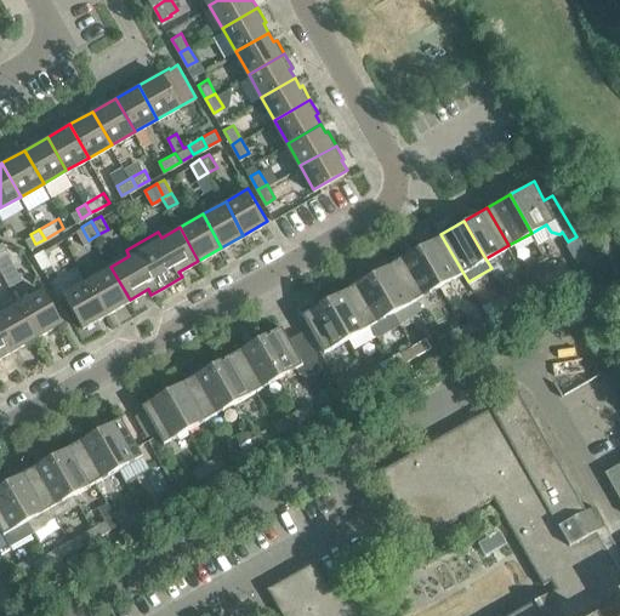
[(462,272),(441,234),(419,246),(441,284),(462,272)]
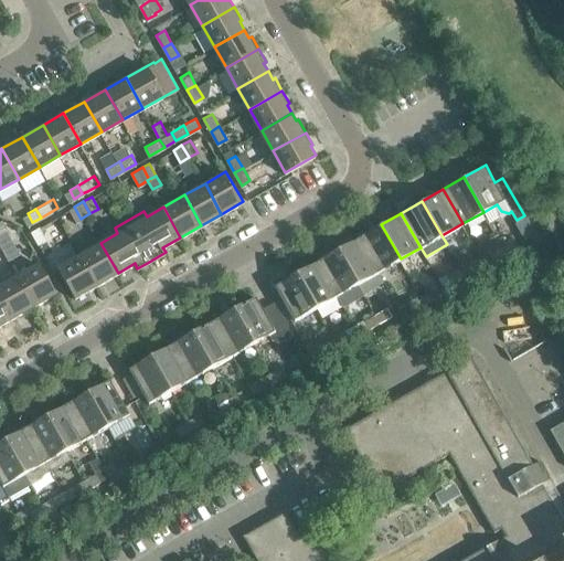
[(0,232),(11,225),(7,217),(0,220),(0,232)]
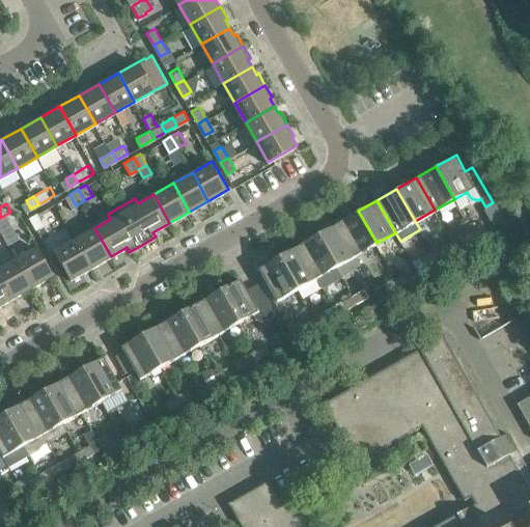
[(40,225),(48,221),(42,210),(33,214),(40,225)]
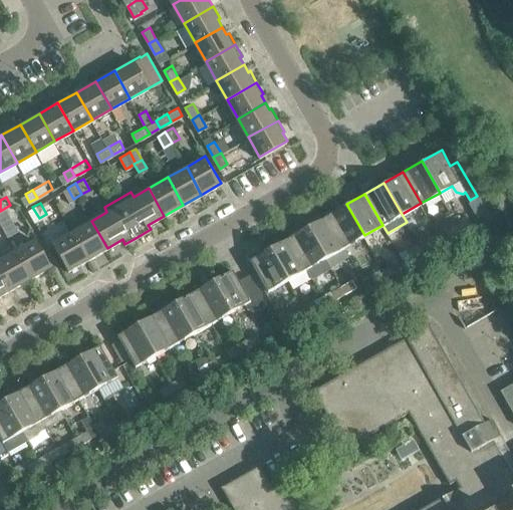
[(346,204),(327,215),(344,246),(364,235),(346,204)]
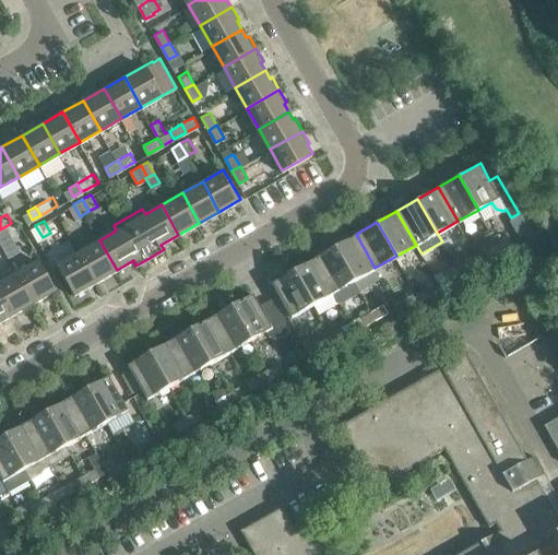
[(499,248),(511,240),(507,232),(495,239),(499,248)]
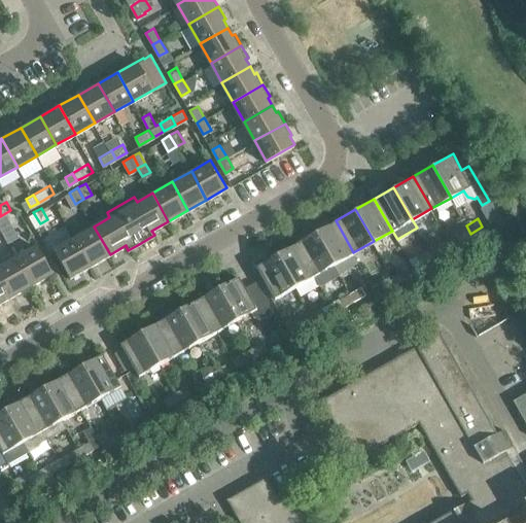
[(353,252),(336,220),(316,232),(334,264),(353,252)]
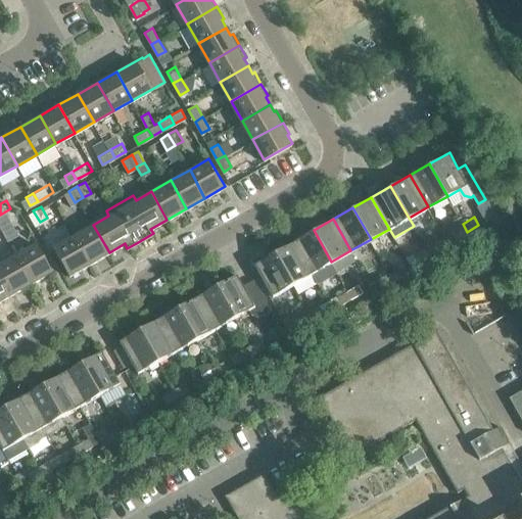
[(456,238),(467,232),(463,224),(452,230),(456,238)]
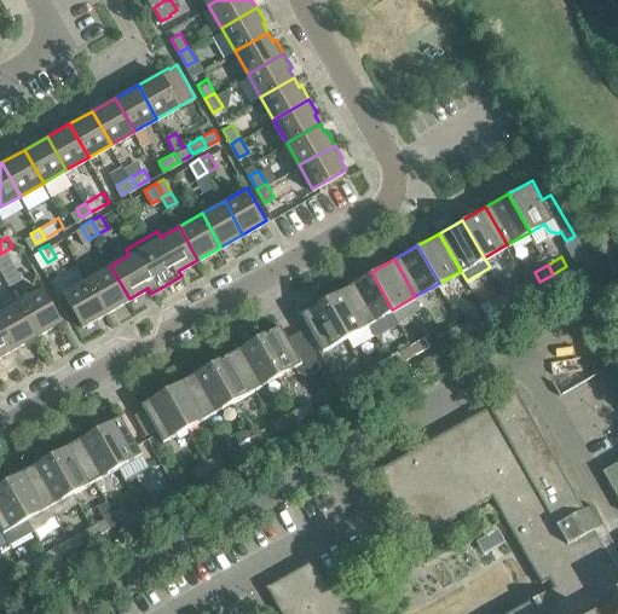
[(130,299),(110,266),(87,278),(107,312),(130,299)]
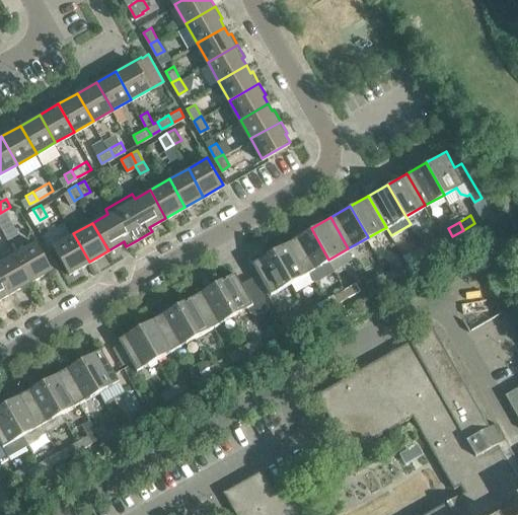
[(292,239),(310,271),(315,279),(334,269),(328,260),(311,228),(292,239)]
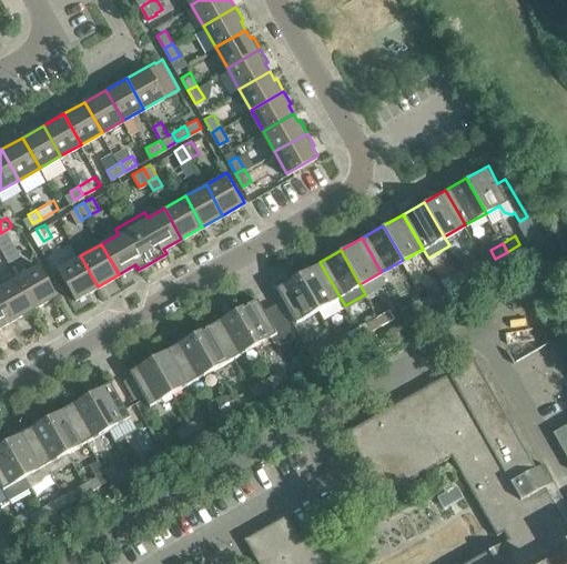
[(98,286),(80,255),(58,268),(76,299),(98,286)]
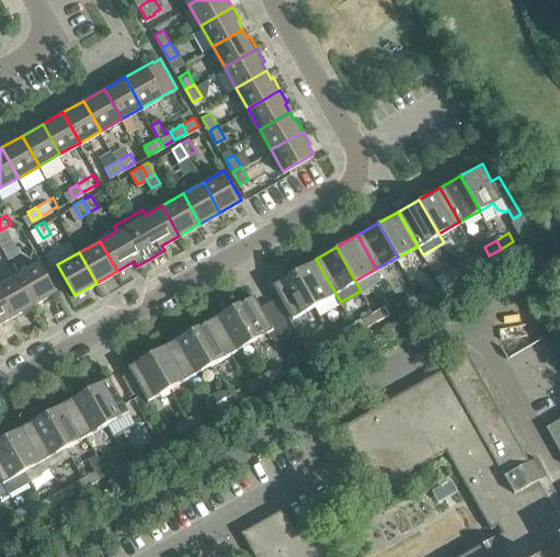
[(460,272),(472,265),(467,257),(455,263),(460,272)]
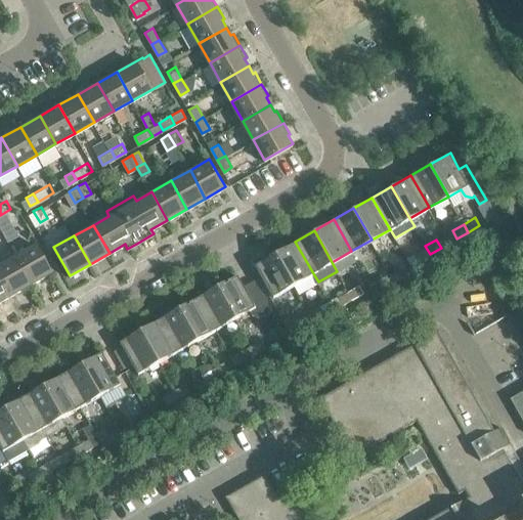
[(313,273),(295,242),(275,252),(294,285),(313,273)]
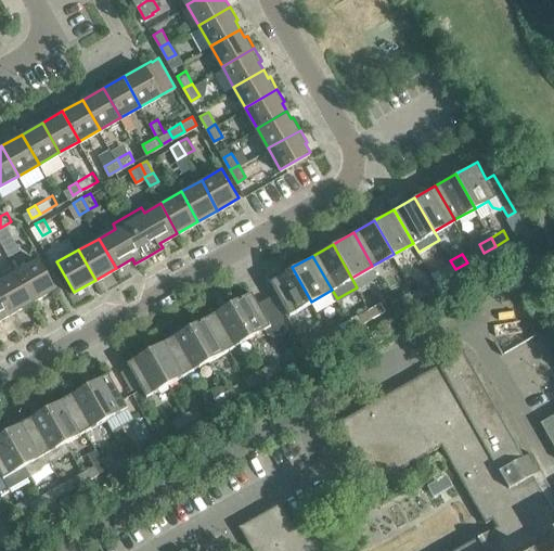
[(35,299),(55,287),(39,257),(17,269),(35,299)]
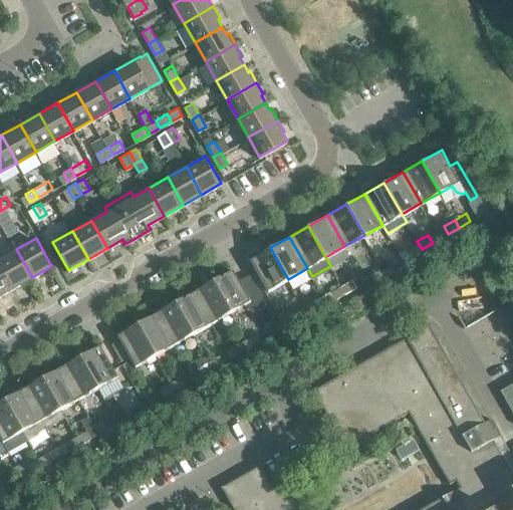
[(411,255),(422,249),(417,241),(406,247),(411,255)]
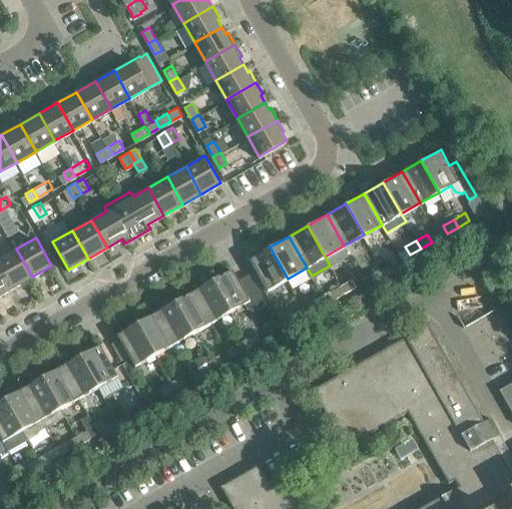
[(288,279),(270,246),(249,258),(268,290),(288,279)]
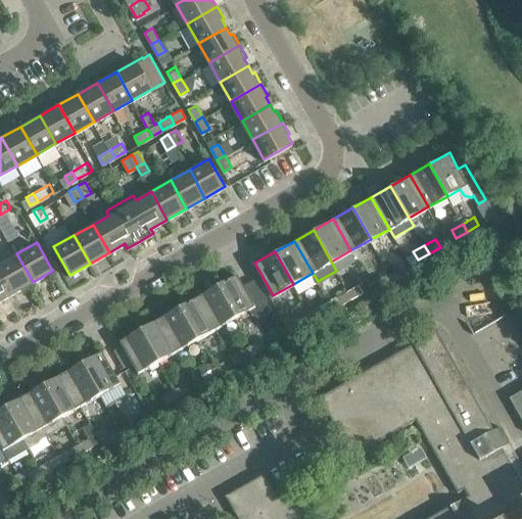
[(33,282),(16,253),(0,263),(0,270),(13,293),(33,282)]
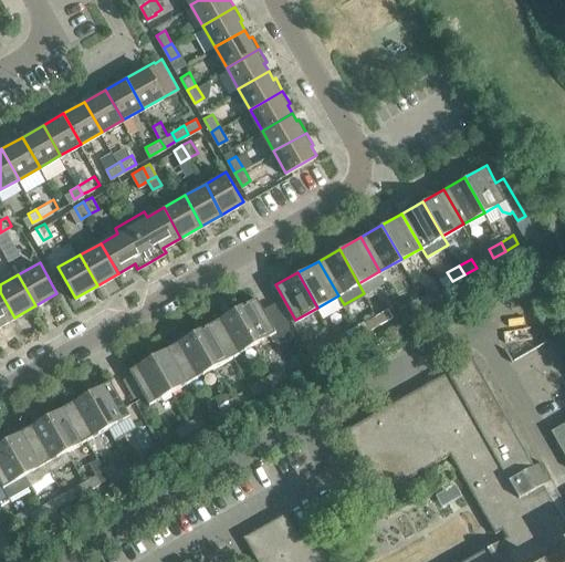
[(427,303),(438,297),(433,289),(421,295),(427,303)]
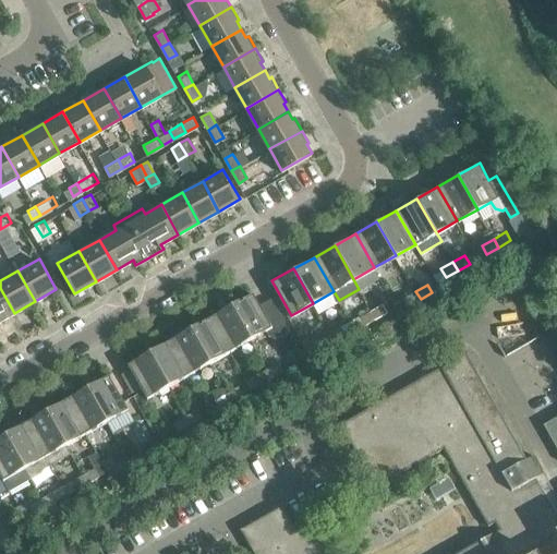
[(0,288),(0,326),(0,327),(0,326),(0,320),(14,313),(0,288)]
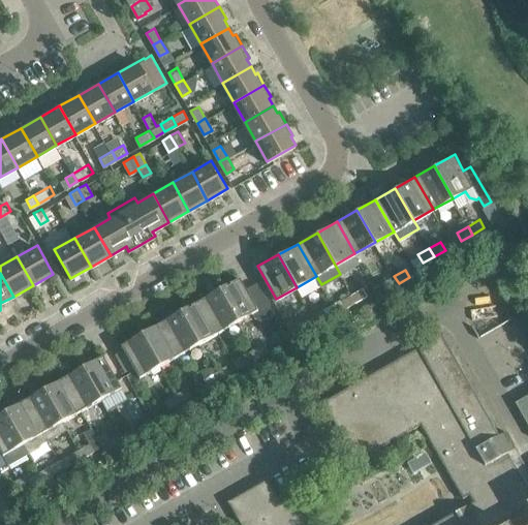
[(240,276),(219,288),(238,320),(252,312),(255,317),(260,318),(274,311),(257,281),(246,287),(240,276)]
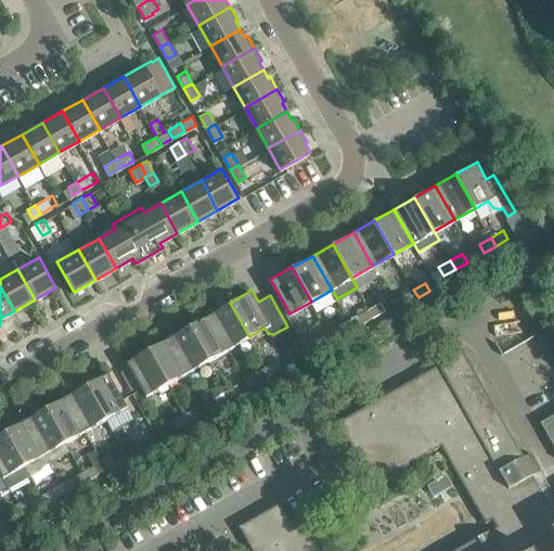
[(406,305),(419,297),(413,290),(401,296),(406,305)]
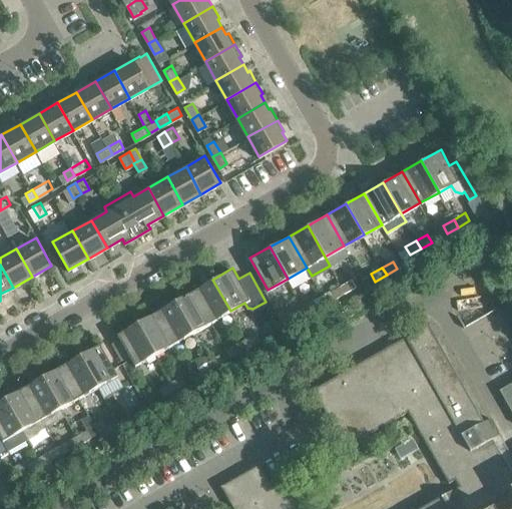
[(345,292),(356,286),(352,278),(341,284),(345,292)]
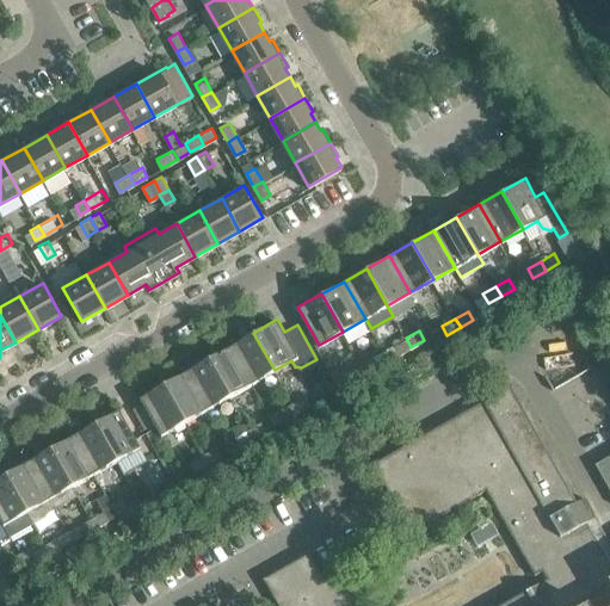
[(275,370),(253,333),(230,345),(252,383),(275,370)]
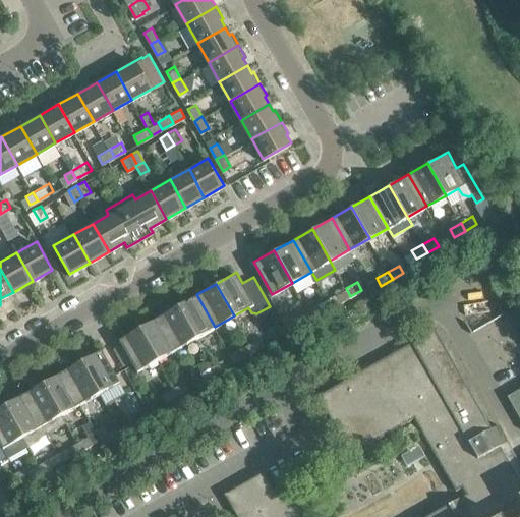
[(339,302),(350,296),(346,288),(335,295),(339,302)]
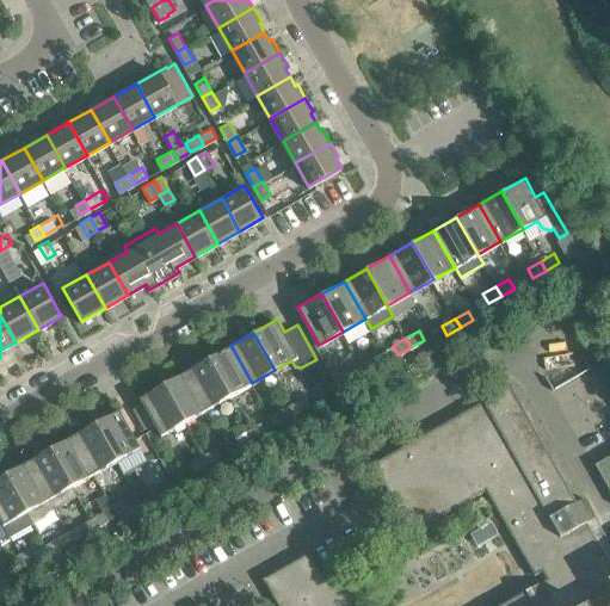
[(252,383),(230,345),(209,358),(229,395),(252,383)]
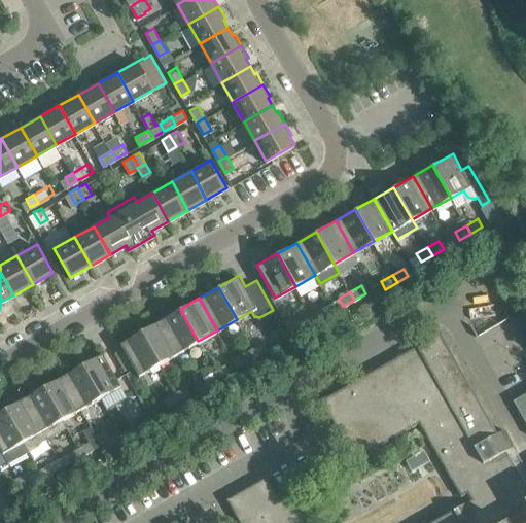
[(316,321),(327,315),(322,308),(311,314),(316,321)]
